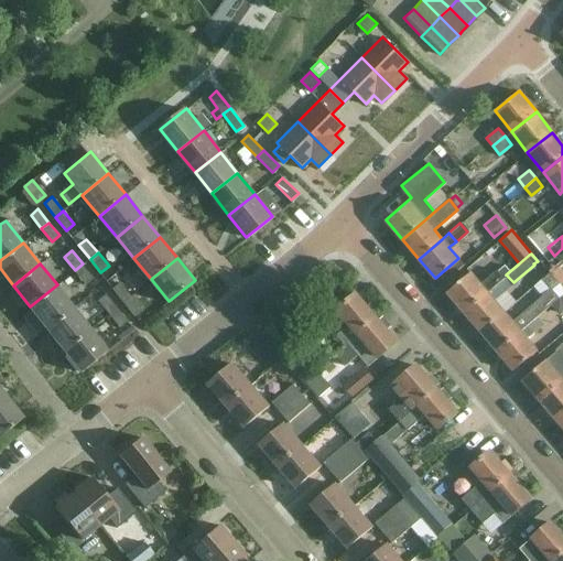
[(83,263),(75,270),(87,283),(95,278),(83,263)]
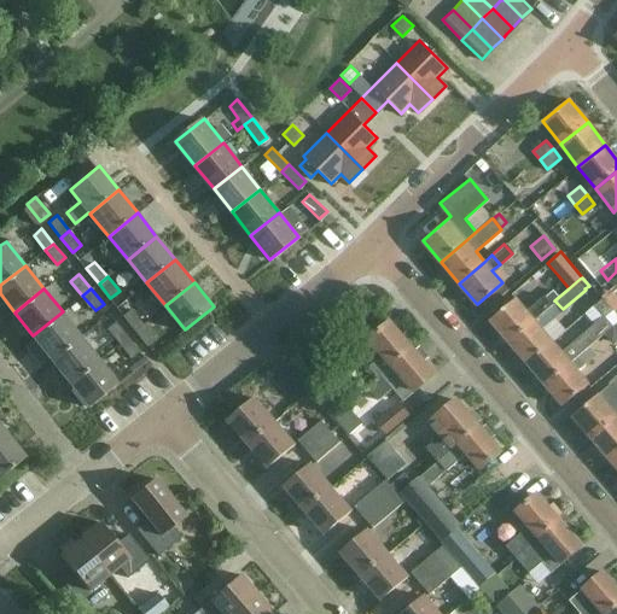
[(508,341),(552,304),(543,294),(525,309),(516,298),(489,320),(508,341)]
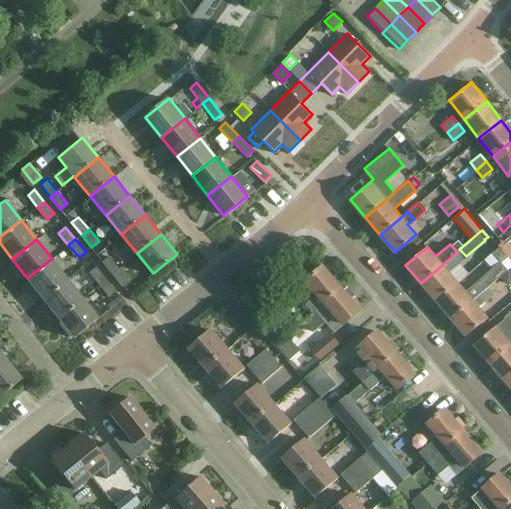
[(499,246),(492,252),(499,261),(500,260),(501,262),(507,256),(499,246)]
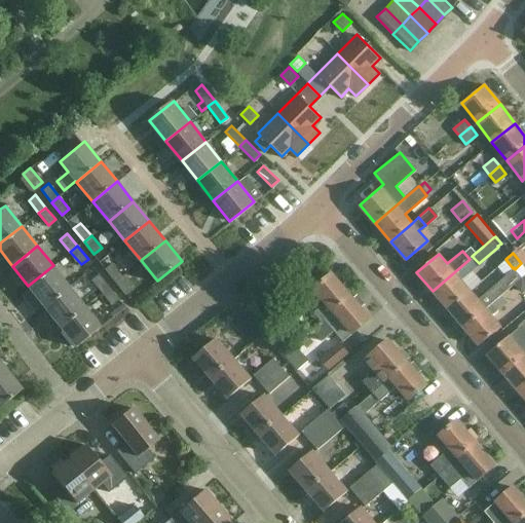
[(476,266),(470,259),(433,291),(448,308),(470,290),(460,279),(476,266)]
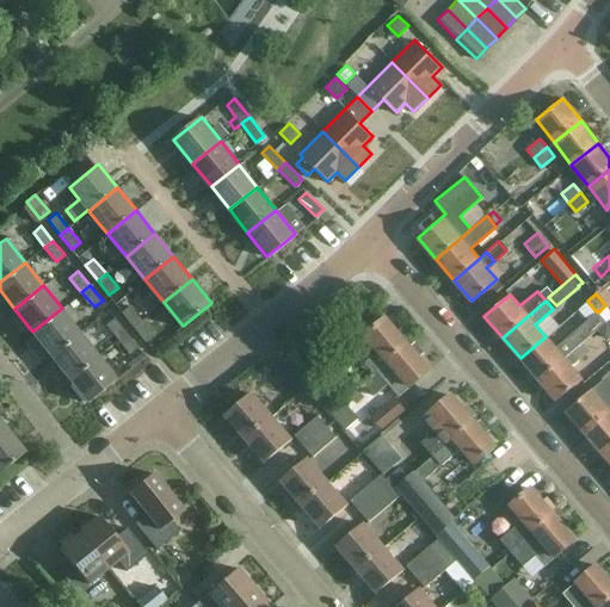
[(123,311),(135,326),(143,319),(131,304),(123,311)]
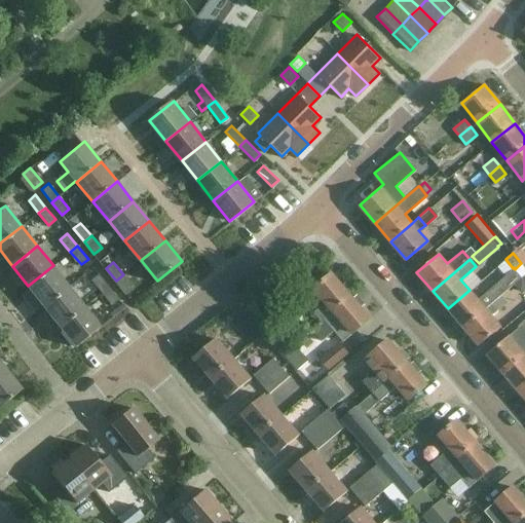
[(28,286),(44,305),(69,286),(53,265),(28,286)]
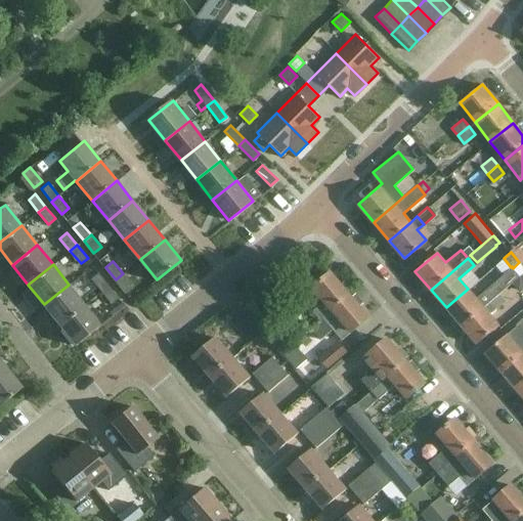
[(446,307),(462,326),(498,294),(519,275),(513,268),(512,266),(511,267),(475,298),(468,289),(446,307)]
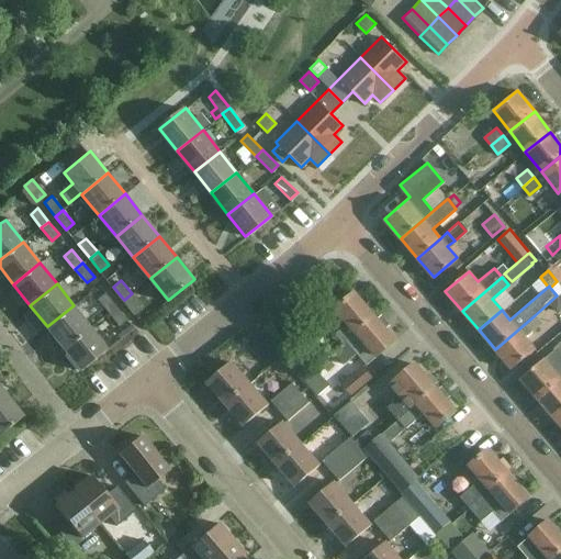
[(99,299),(109,311),(116,305),(107,292),(99,299)]
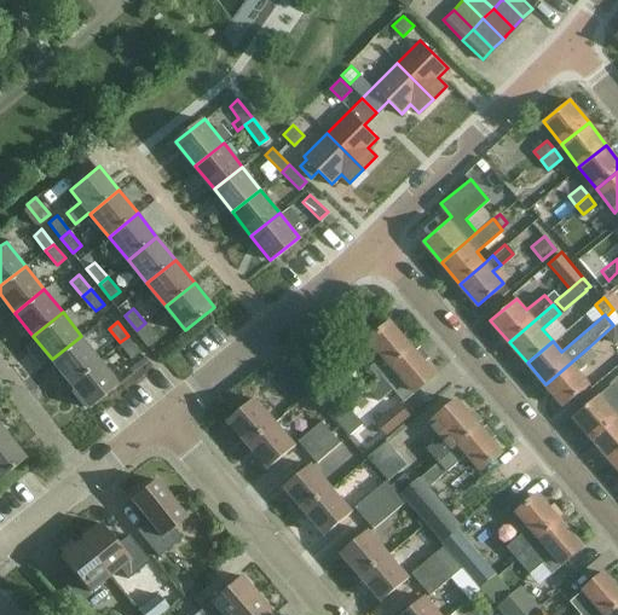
[(369,367),(377,377),(411,348),(390,321),(370,338),(383,354),(369,367)]
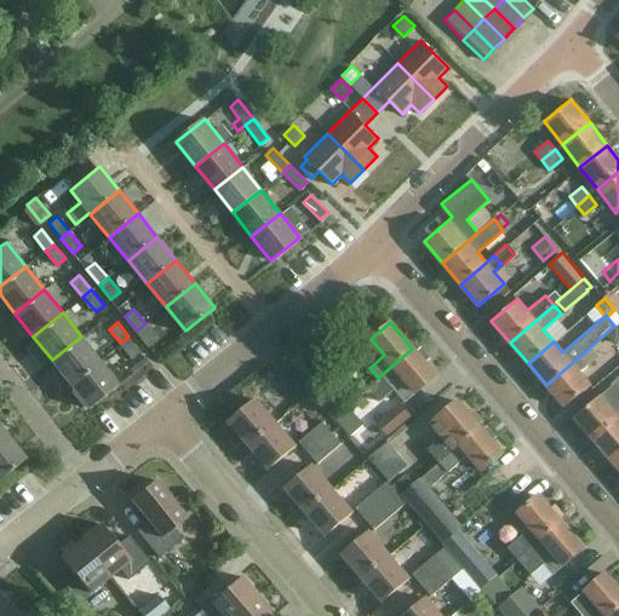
[(145,323),(137,330),(149,345),(158,338),(145,323)]
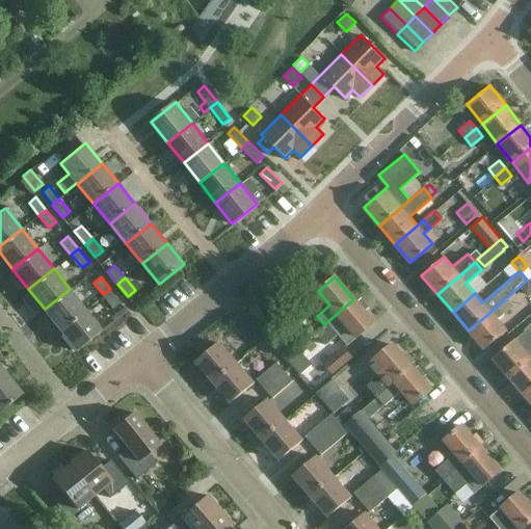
[(530,281),(529,280),(520,287),(527,295),(530,291),(530,281)]
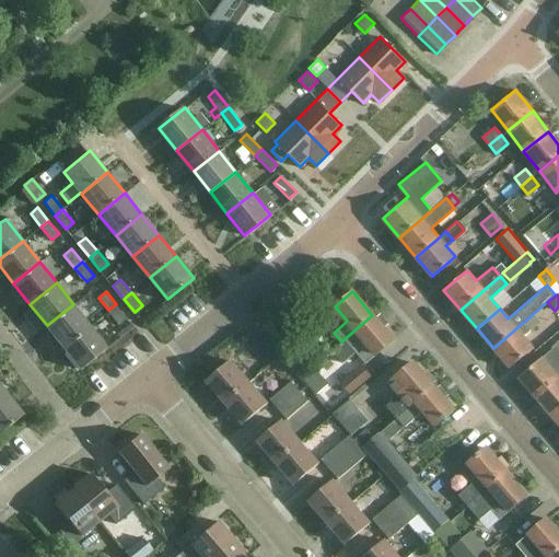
[(47,325),(63,346),(91,325),(73,304),(47,325)]
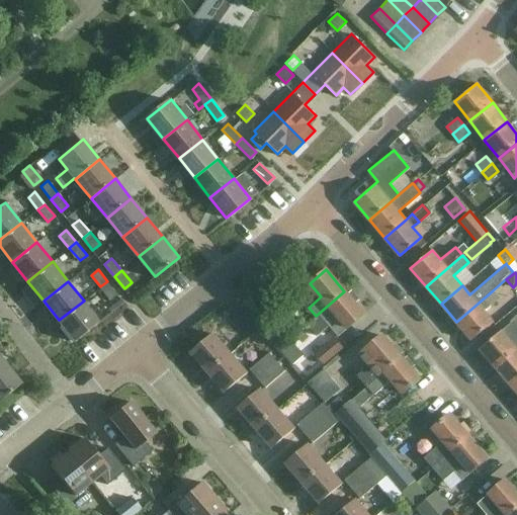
[(107,281),(100,286),(111,299),(118,293),(107,281)]
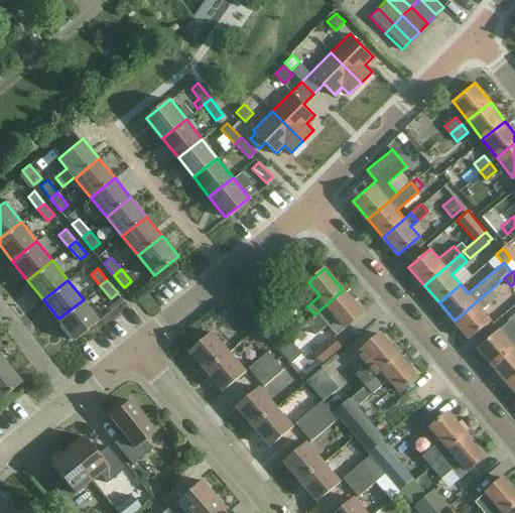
[(497,296),(491,289),(455,321),(470,338),(491,319),(482,309),(497,296)]
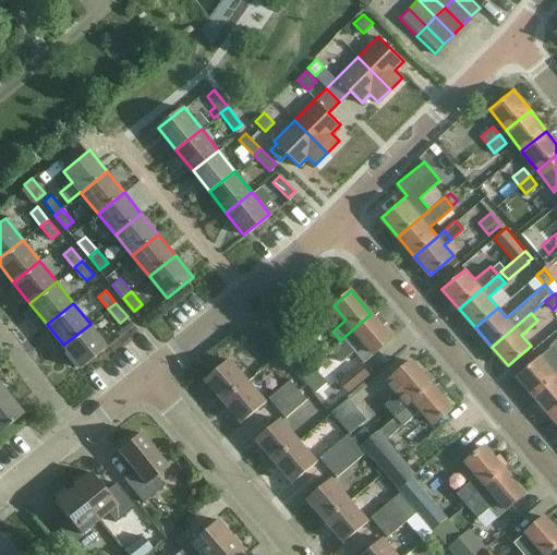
[(371,314),(340,340),(331,348),(341,360),(353,350),(363,362),(391,338),(371,314)]
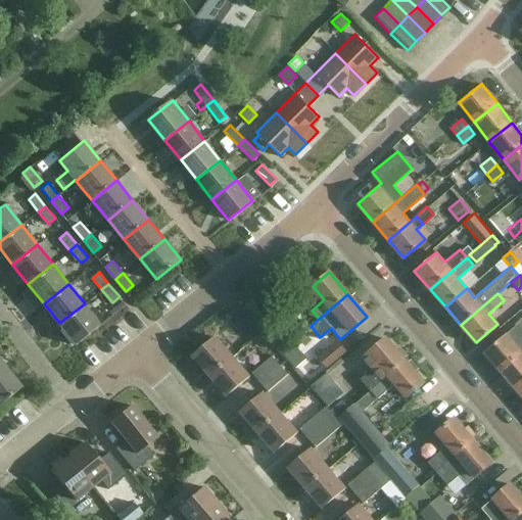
[(101,324),(85,303),(59,323),(76,343),(101,324)]
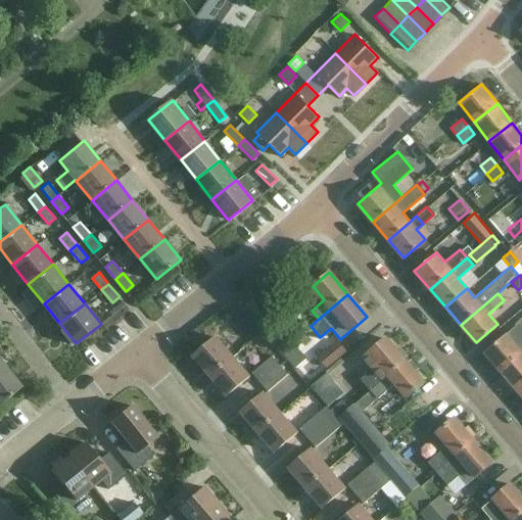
[(254,339),(264,331),(246,311),(237,319),(254,339)]
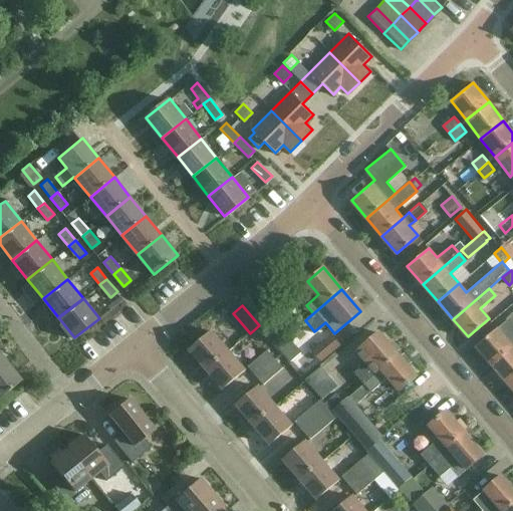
[(512,320),(510,317),(476,346),(490,363),(512,343),(512,320)]
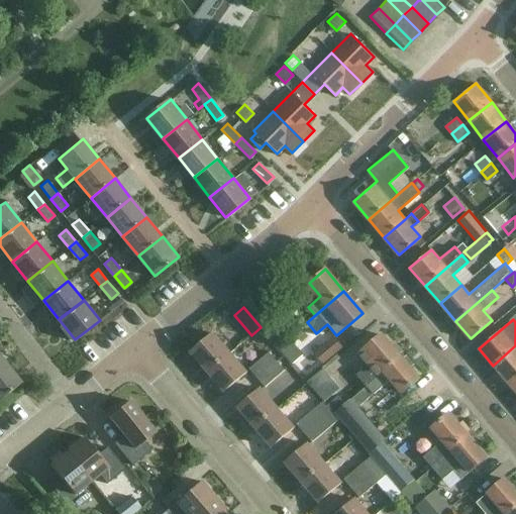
[(290,336),(283,328),(271,338),(278,347),(290,336)]
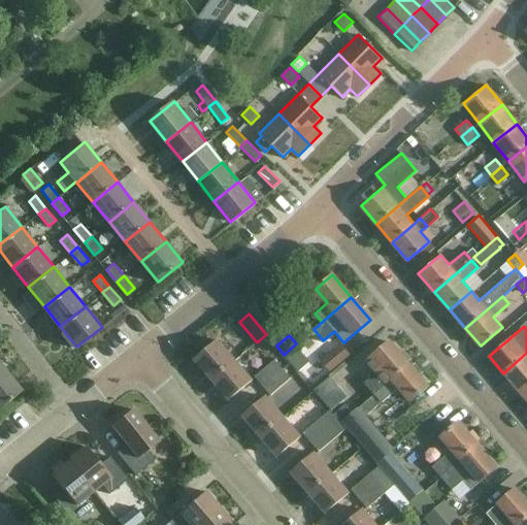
[(196,358),(212,379),(236,359),(220,338),(196,358)]
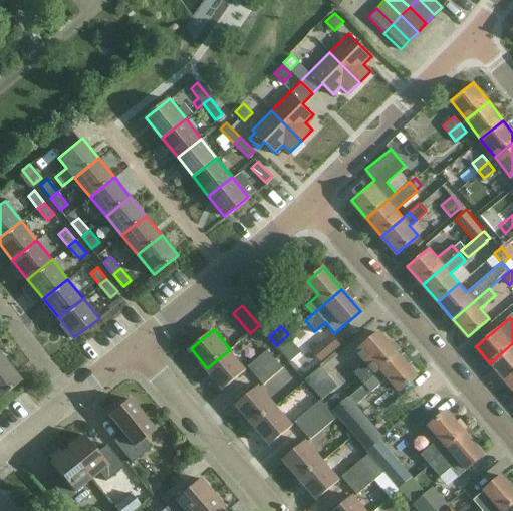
[(354,373),(362,384),(397,353),(379,333),(356,352),(366,363),(354,373)]
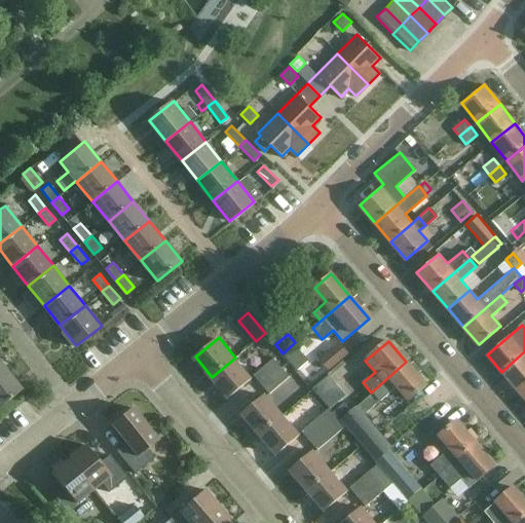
[(308,359),(295,342),(283,353),(296,369),(308,359)]
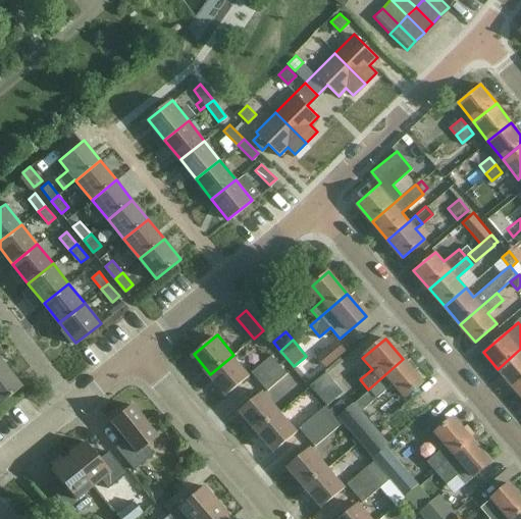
[(325,366),(345,350),(335,340),(316,356),(325,366)]
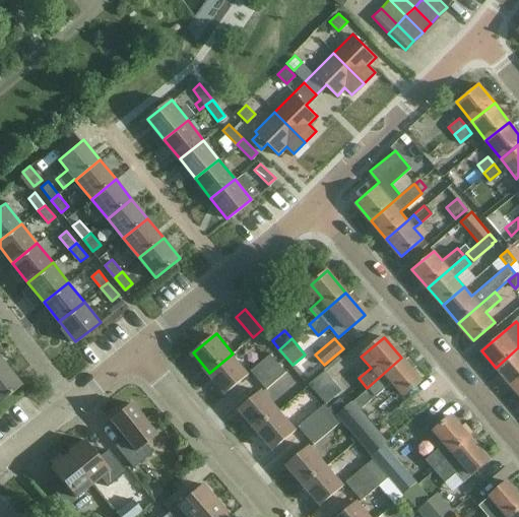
[(518,349),(497,369),(512,386),(518,380),(518,349)]
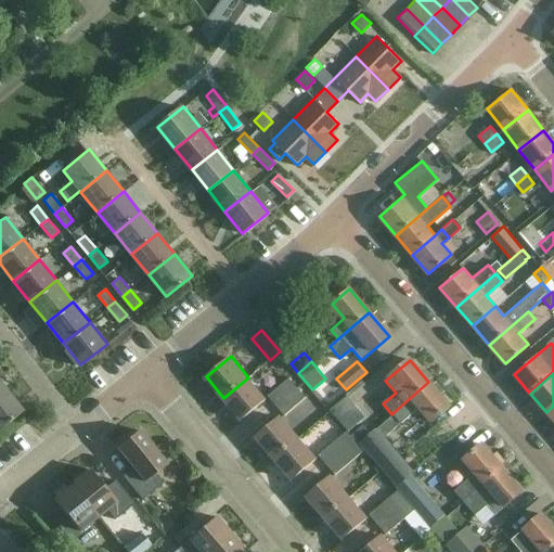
[(277,405),(298,386),(290,376),(268,395),(277,405)]
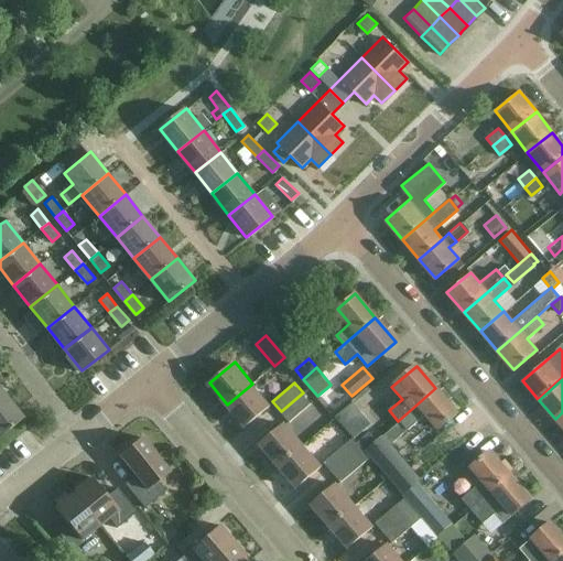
[(270,405),(252,384),(227,405),(246,425),(270,405)]
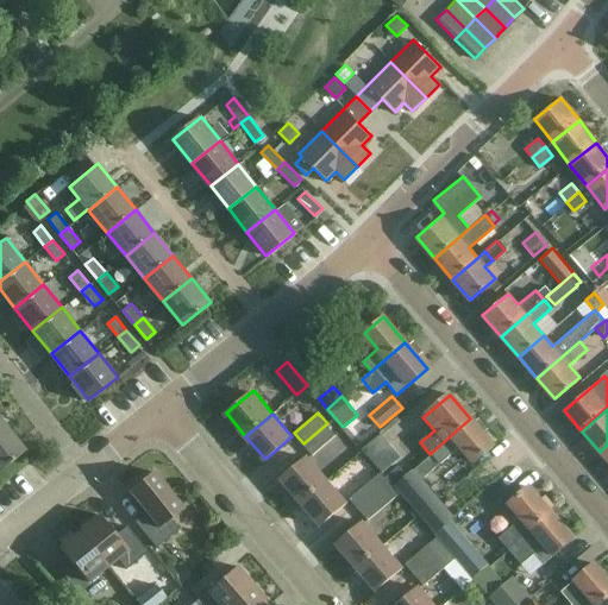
[(470,418),(430,454),(431,454),(438,464),(440,465),(462,447),(474,461),(493,445),(470,418)]
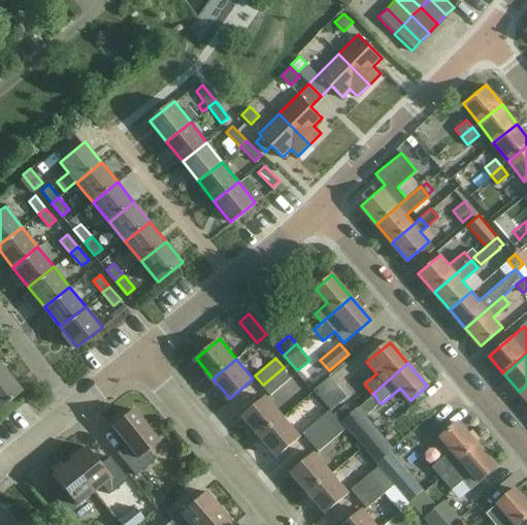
[(284,367),(263,385),(270,393),(291,375),(284,367)]
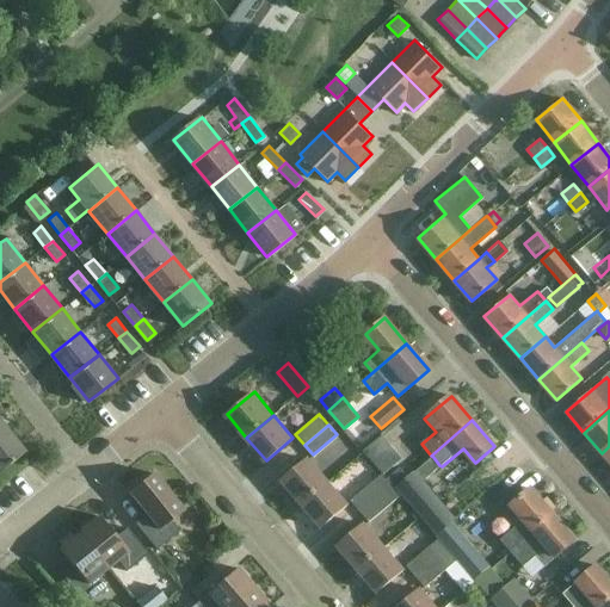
[(7,427),(0,432),(0,471),(26,451),(7,427)]
